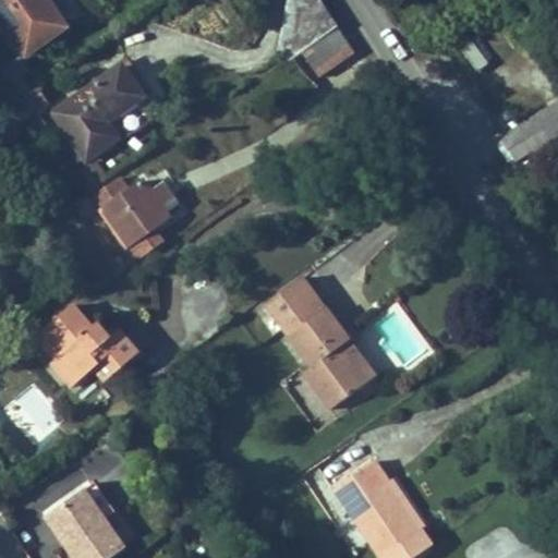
[(46,0),(0,0),(0,17),(25,56),(65,28),(46,0)]
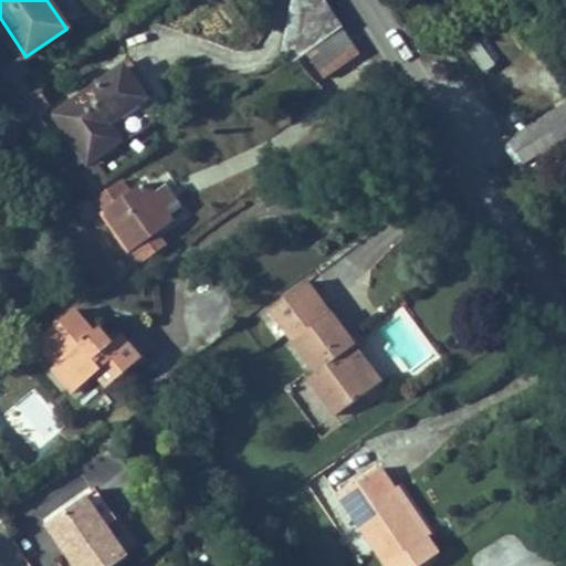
[(289,62),(304,51),(339,27),(321,0),(293,0),(282,56),(289,62)]
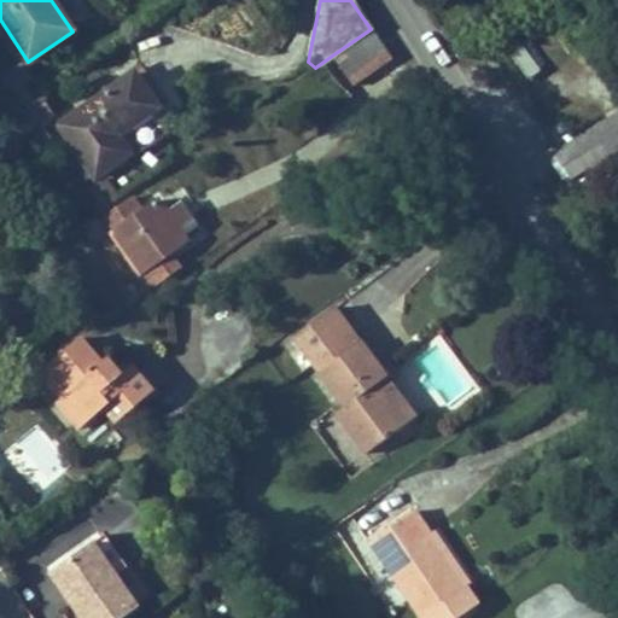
[(391,59),(371,29),(332,56),(353,87),(391,59)]
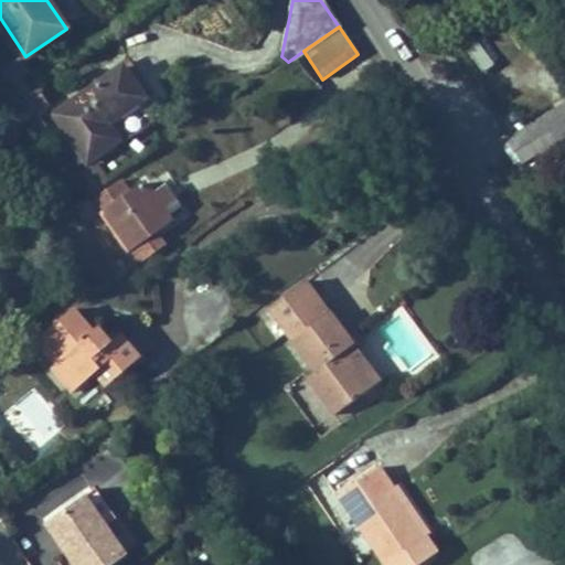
[(40,92),(21,62),(0,74),(0,95),(10,112),(40,92)]
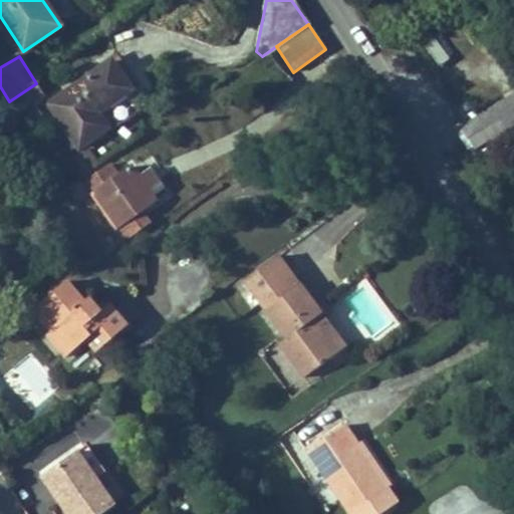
[(129,70),(119,56),(111,62),(131,90),(139,85),(129,70)]
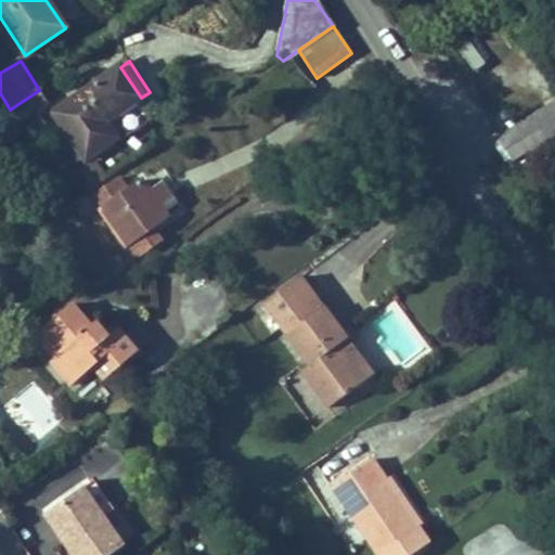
[(287,108),(313,86),(292,62),(267,84),(287,108)]
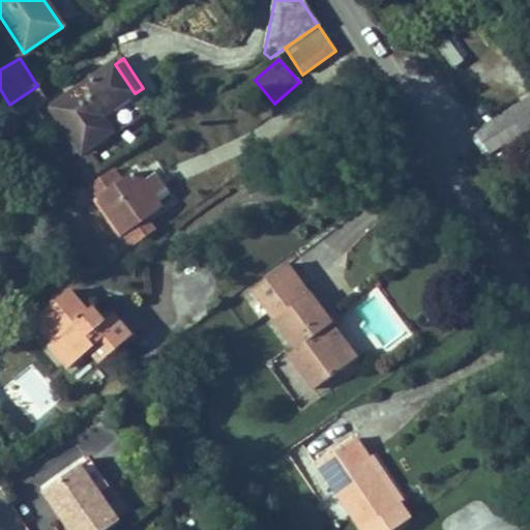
[(100,117),(135,93),(115,64),(51,108),(81,152),(110,133),(100,117)]
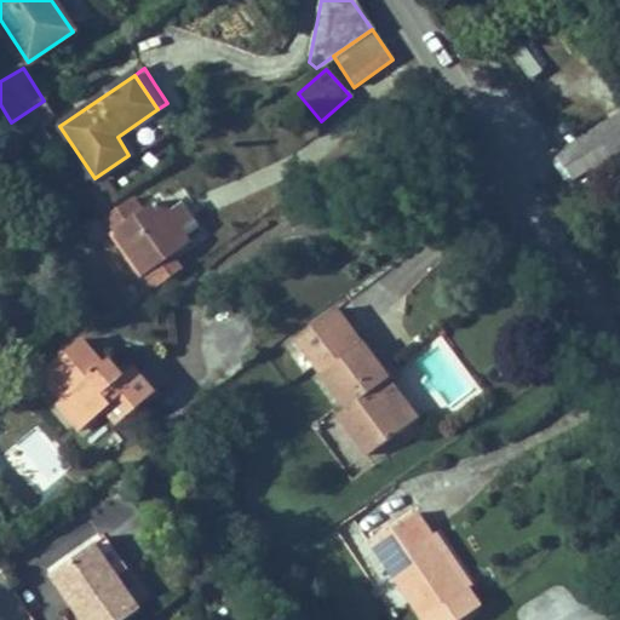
[(15,137),(36,121),(41,126),(55,118),(44,101),(11,122),(7,125),(10,127),(0,133),(0,150),(7,161),(23,149),(15,137)]
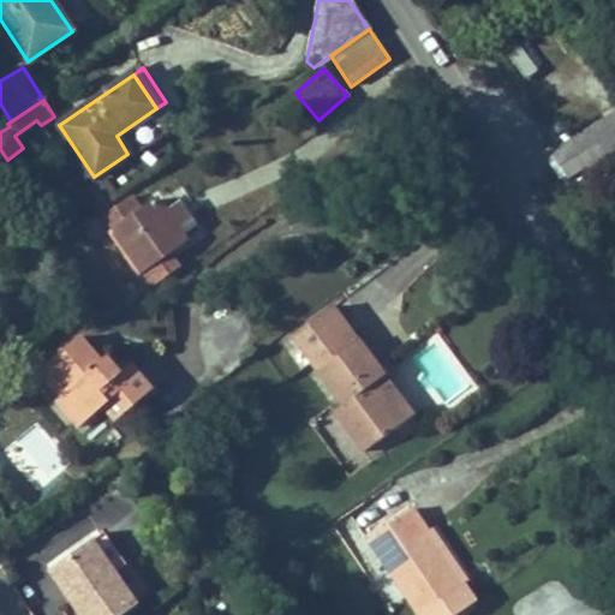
[(568,179),(614,149),(614,112),(551,153),(568,179)]
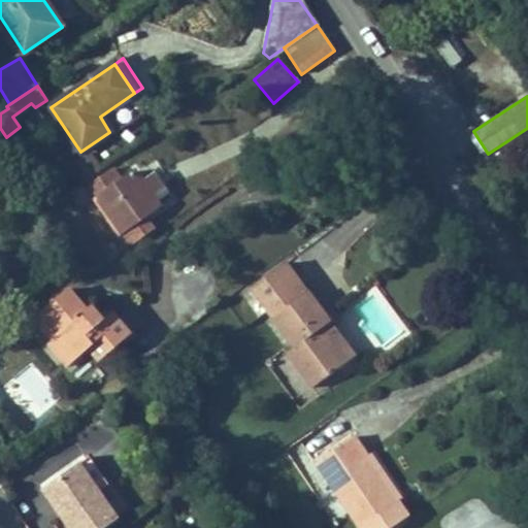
[(100,171),(88,153),(75,162),(87,179),(100,171)]
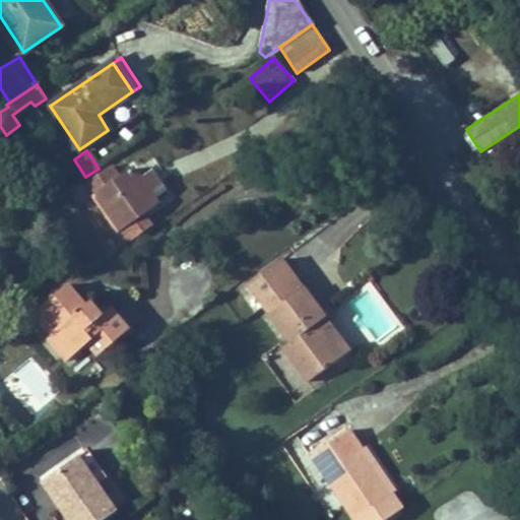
[(153,200),(167,191),(160,182),(151,169),(137,179),(130,169),(117,179),(109,168),(86,183),(121,232),(143,215),(156,206),(153,200)]
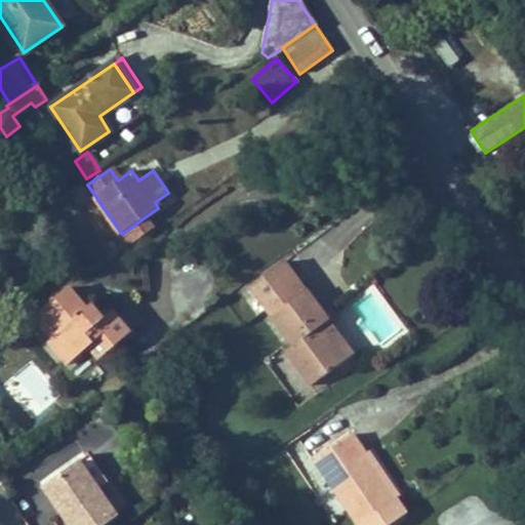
[(89,196),(79,184),(68,193),(77,205),(89,196)]
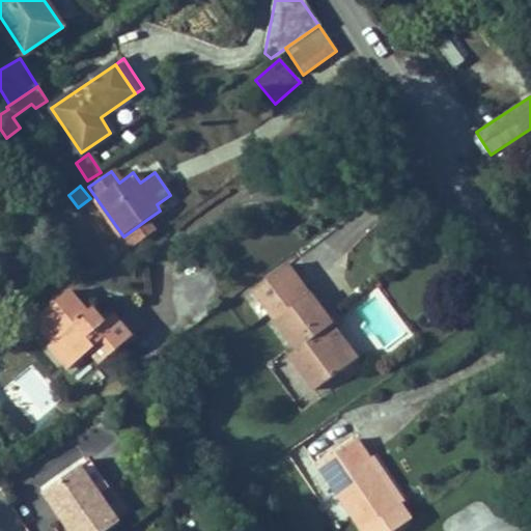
[(154,230),(146,220),(123,236),(130,247),(154,230)]
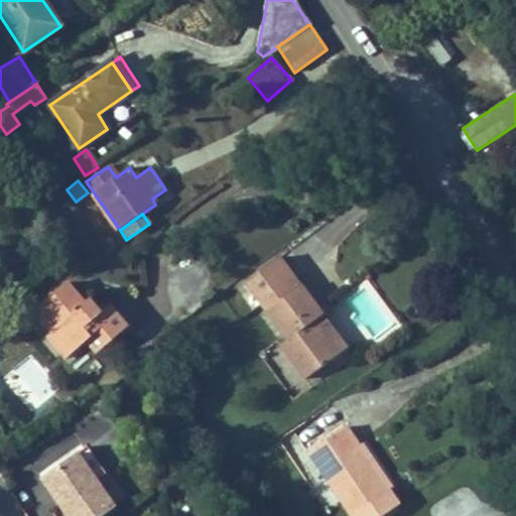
[(262,304),(295,279),(278,257),(245,282),(262,304)]
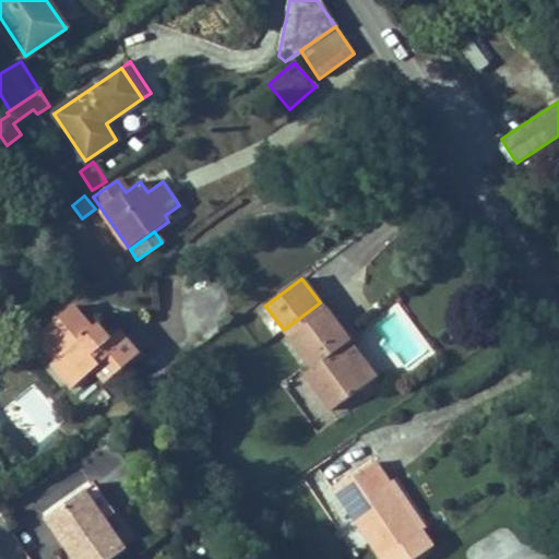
[(288,336),(324,310),(320,302),(284,330),(288,336)]
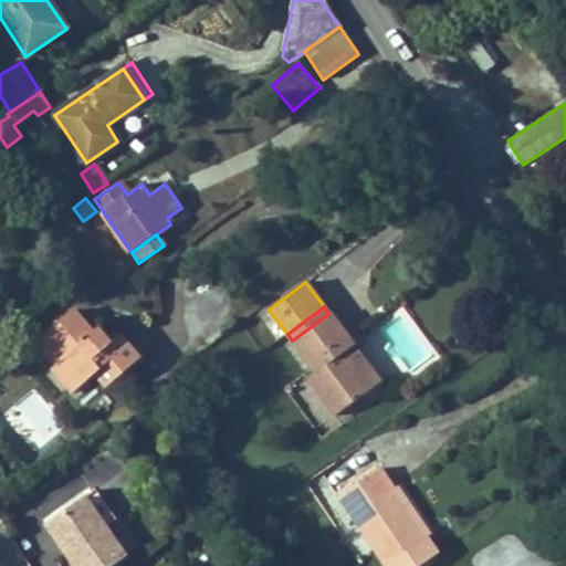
[(105,388),(139,360),(119,336),(109,345),(101,352),(88,337),(92,334),(73,310),(35,341),(55,364),(50,368),(71,394),(94,375),(105,388)]
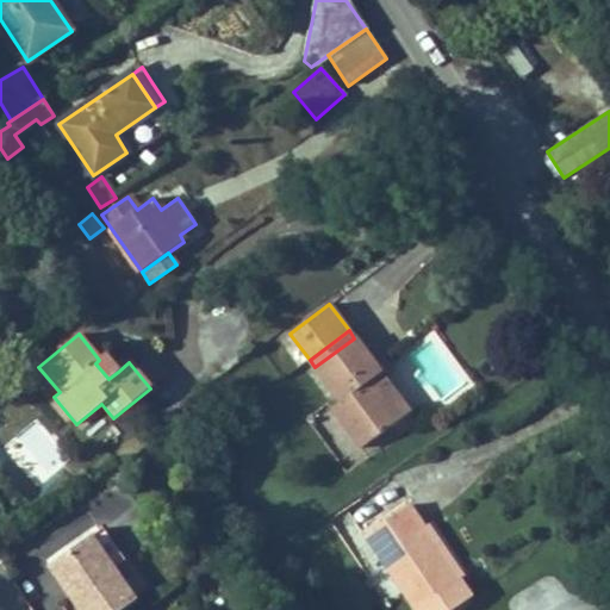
[(402,419),(373,380),(381,373),(377,367),(354,338),(315,367),(340,402),(332,408),(362,448),(402,419)]
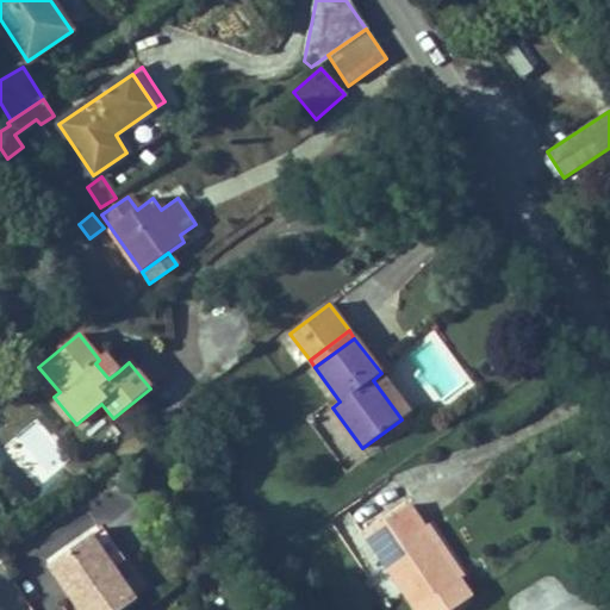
[(118,372),(105,356),(99,360),(95,363),(109,379),(118,372)]
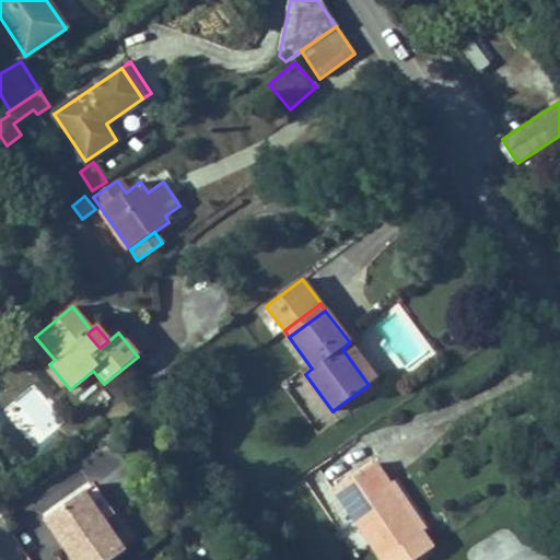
[(376,380),(350,342),(342,349),(369,385),(376,380)]
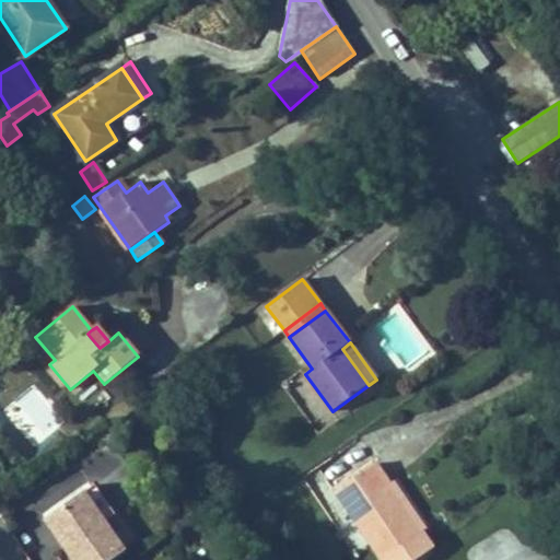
[(419,533),(387,487),(391,485),(376,463),(335,491),(381,559),(416,559),(433,549),(422,532),(419,533)]
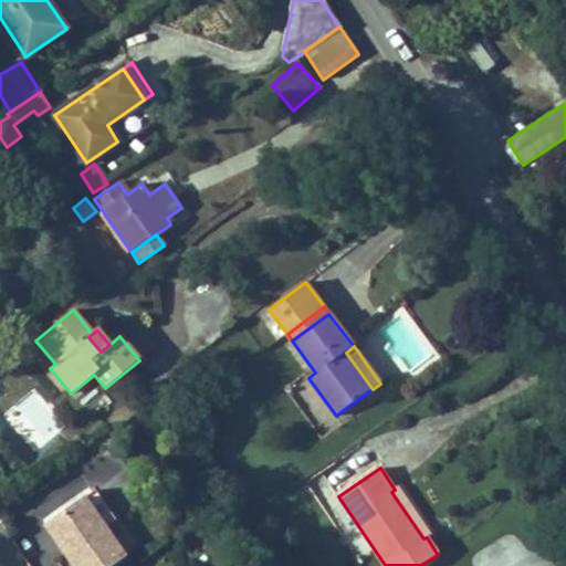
[(412,507),(398,488),(395,490),(391,492),(423,538),(427,537),(430,534),(412,507)]
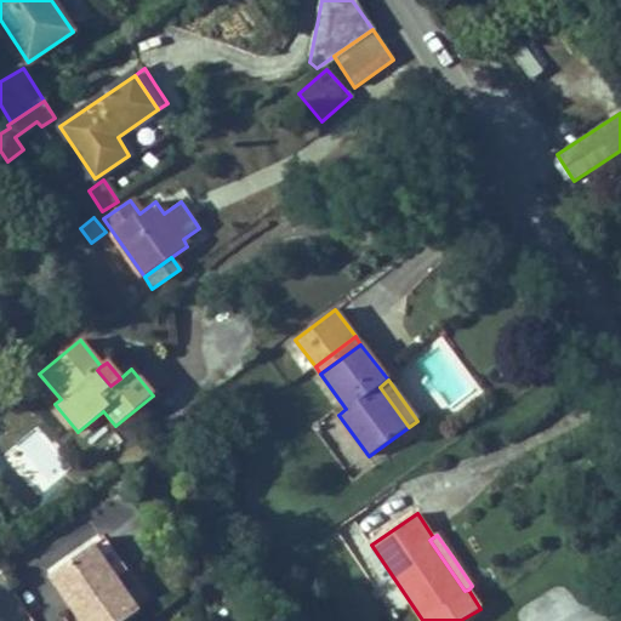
[(124,620),(138,611),(92,546),(50,575),(70,605),(81,620),(124,620)]
